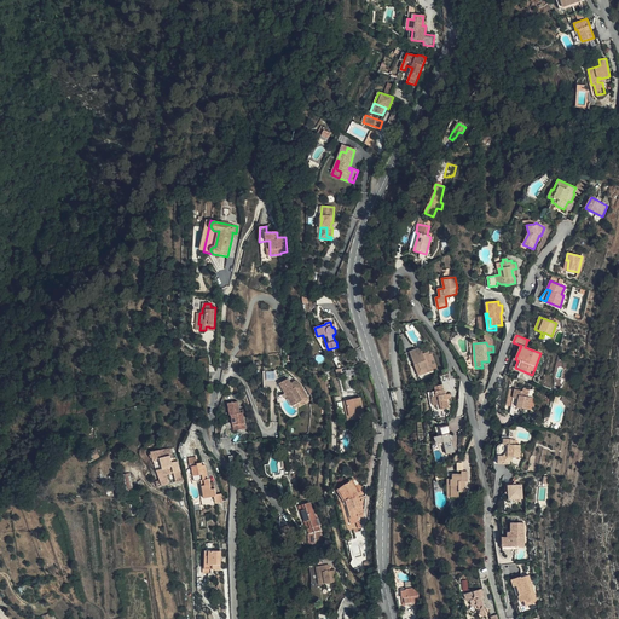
[(418,352),(418,350),(410,352),(418,376),(424,374),(423,370),(434,366),(429,354),(428,352),(423,354),(422,351),(418,352)]
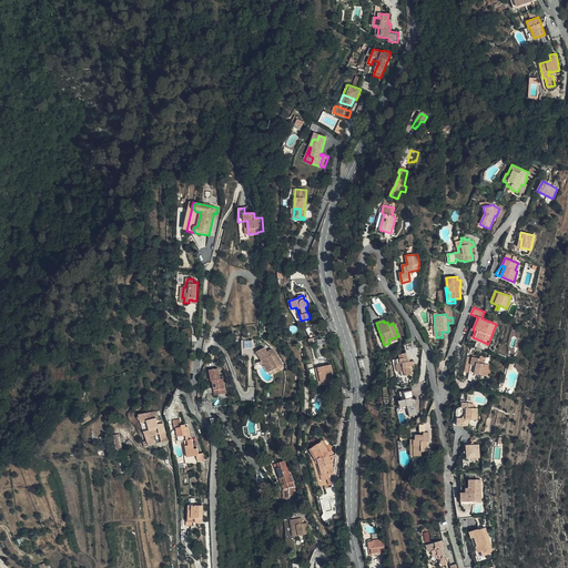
[(388,340),(389,343),(402,338),(396,325),(394,325),(398,336),(388,340)]
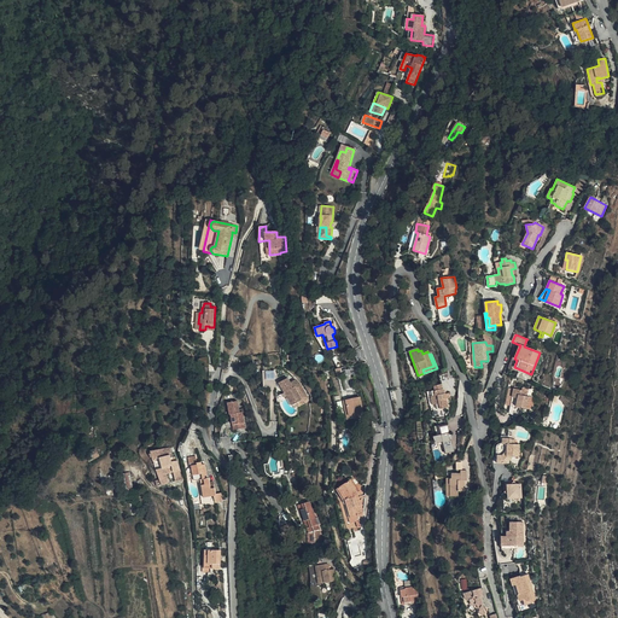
[(312,397),(312,396),(308,391),(305,392),(299,384),(297,385),(295,382),(291,384),(287,378),(280,383),(285,392),(287,391),(292,401),(295,398),(297,403),(303,400),(303,401),(312,397)]
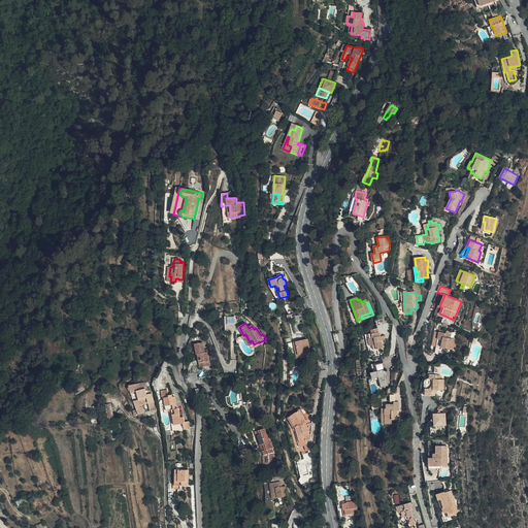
[(369,345),(372,345),(375,345),(376,350),(383,349),(382,340),(381,336),(380,333),(378,332),(377,329),(371,330),(371,334),(369,334),(370,338),(368,338),(369,345)]
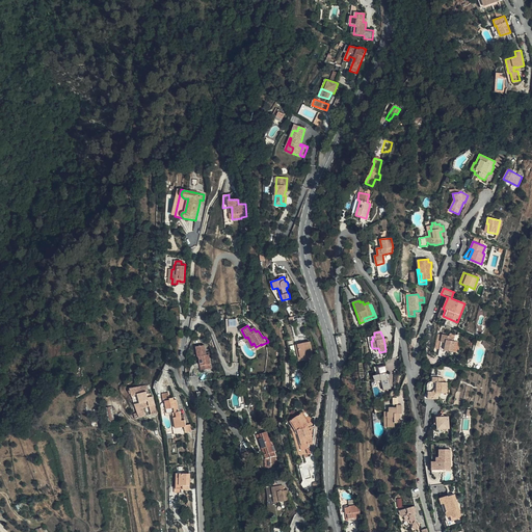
[(449,336),(443,335),(441,342),(446,343),(444,350),(448,351),(456,352),(457,349),(458,349),(460,339),(457,338),(458,336),(451,335),(450,335),(449,335),(449,336)]
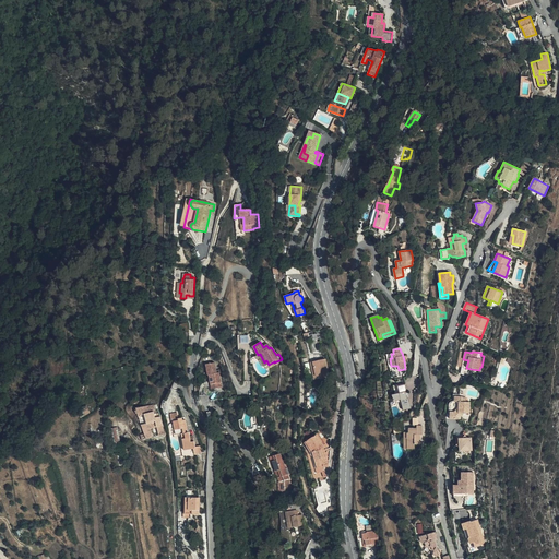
[(264,367),(269,365),(266,360),(264,363),(260,354),(258,355),(264,367)]
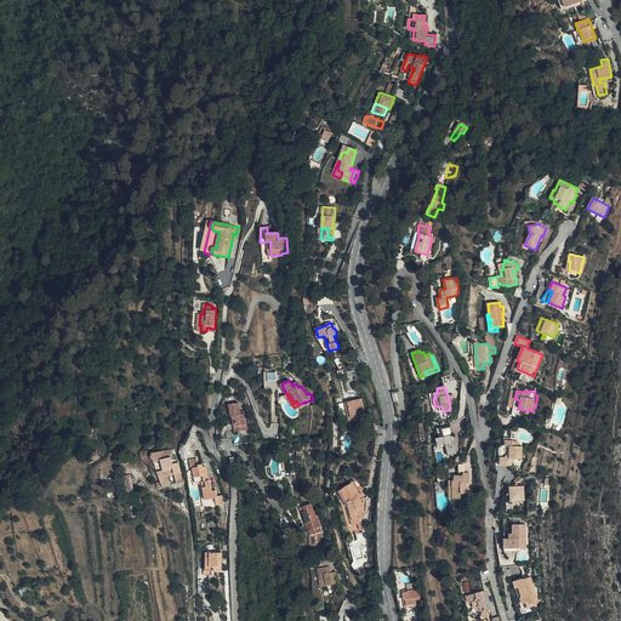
[(568,408),(570,410),(573,403),(564,398),(562,403),(565,405),(568,408)]
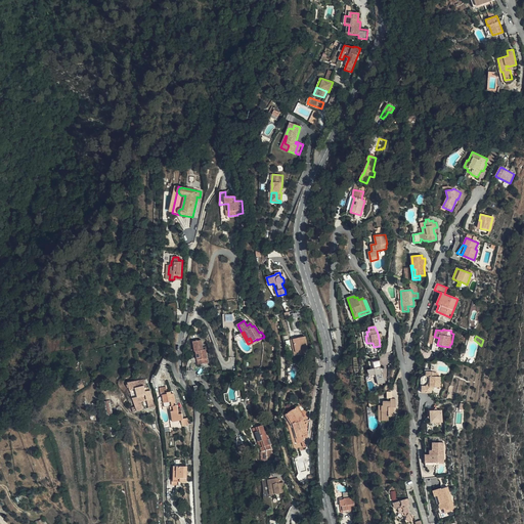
[(295,355),(308,353),(305,337),(292,340),(295,355)]
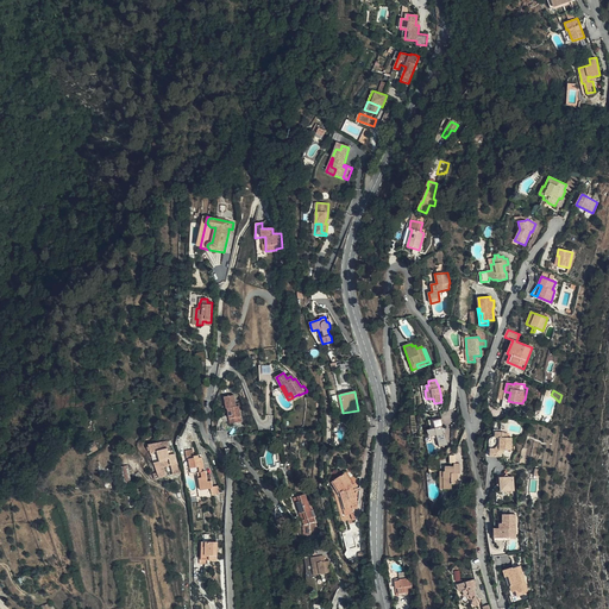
[(242,422),(239,407),(239,406),(237,407),(236,405),(234,395),(225,397),(226,408),(227,408),(231,424),(242,422)]
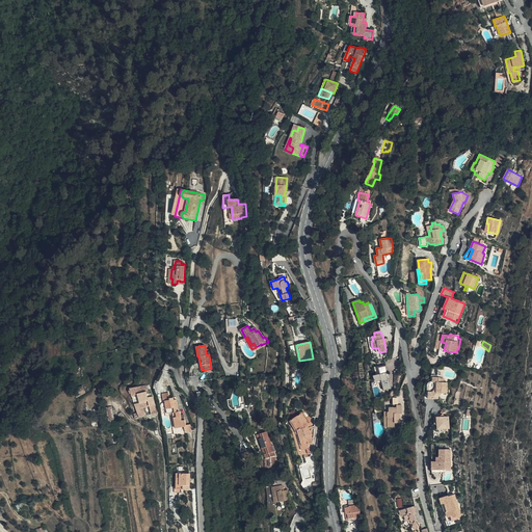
[(446,358),(448,351),(444,350),(440,349),(439,355),(446,358)]
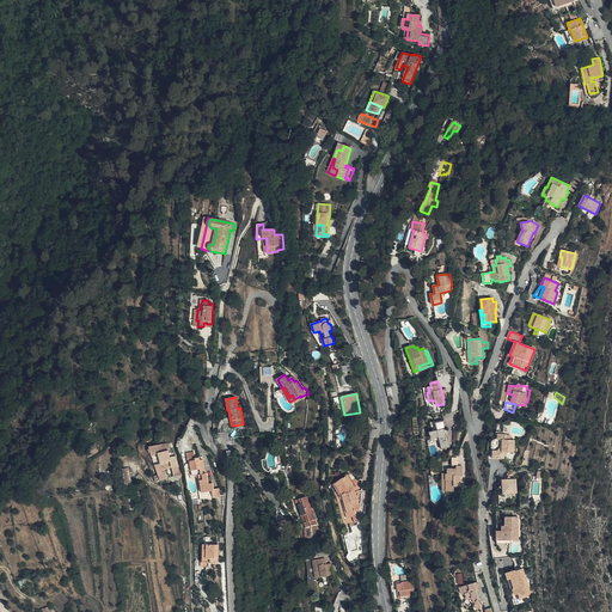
[(446,429),(444,421),(435,423),(436,430),(429,432),(432,436),(433,439),(439,438),(441,450),(445,450),(446,451),(448,448),(451,447),(447,435),(446,435),(446,434),(447,434),(448,433),(448,430),(446,429)]
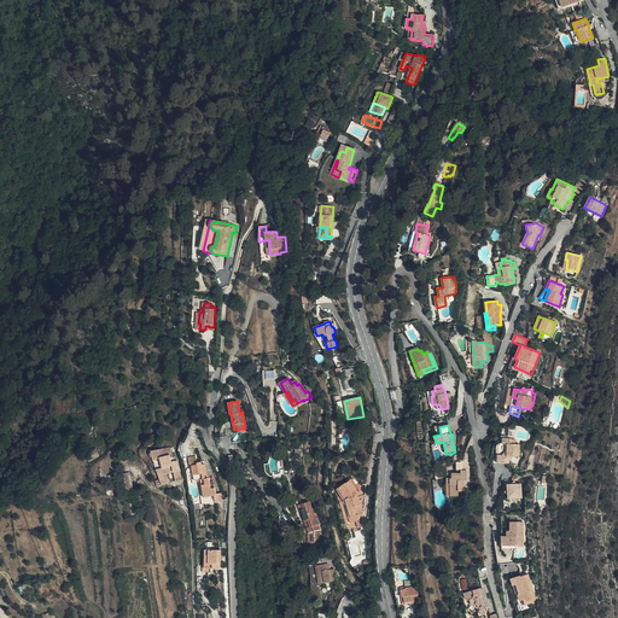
[(497,445),(497,450),(503,452),(503,455),(499,455),(499,462),(507,462),(512,459),(512,456),(520,456),(520,444),(516,443),(517,439),(511,437),(505,437),(505,443),(500,443),(497,445)]
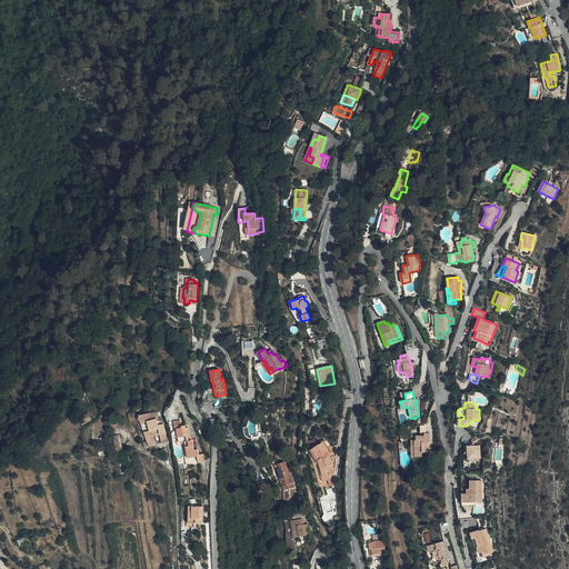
[(89,411),(83,413),(87,422),(92,420),(89,411)]
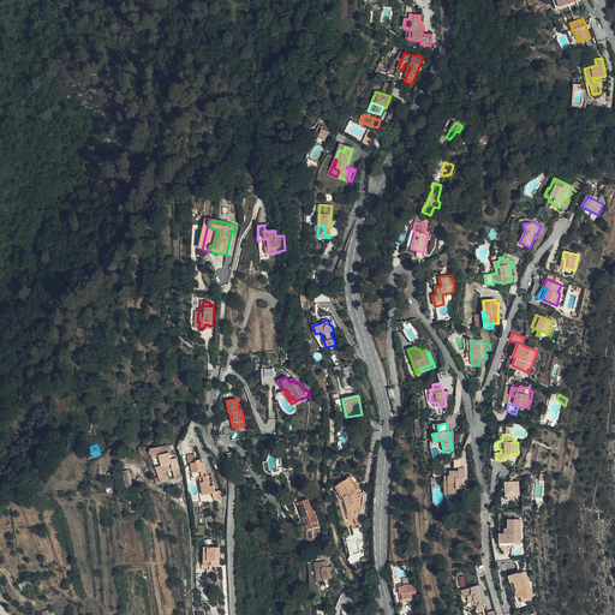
[(171,453),(169,446),(150,449),(153,458),(160,457),(162,466),(165,465),(178,463),(177,458),(171,459),(169,453),(171,453)]
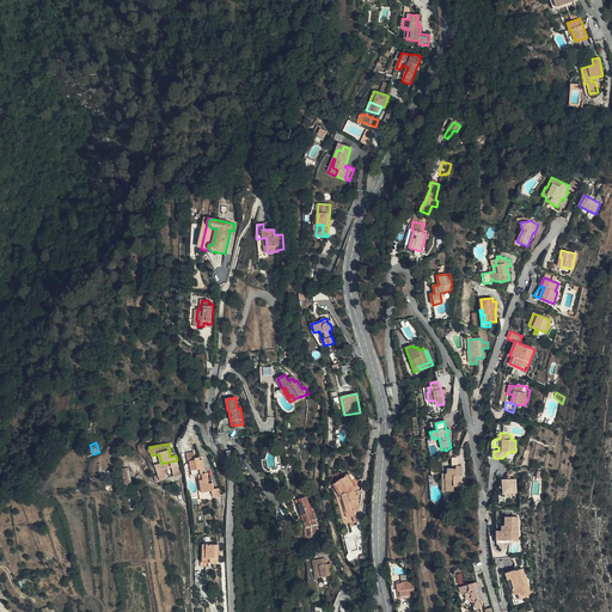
[(196,458),(195,454),(195,452),(188,453),(189,461),(191,460),(194,475),(197,475),(201,500),(204,499),(203,491),(202,485),(204,485),(206,491),(213,490),(214,497),(221,496),(221,494),(221,491),(220,488),(215,489),(214,483),(210,483),(208,473),(207,473),(204,459),(201,459),(201,458),(196,458)]
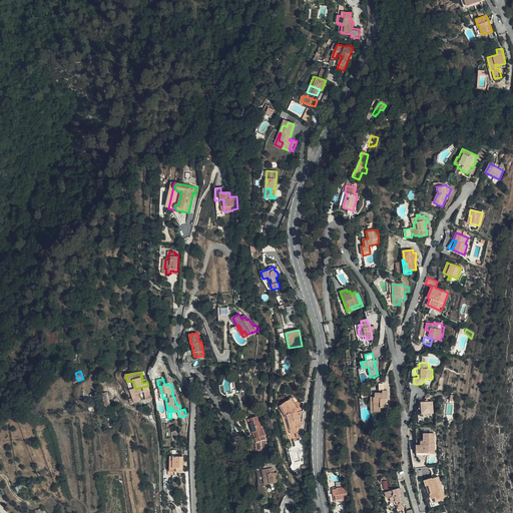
[(133,398),(134,403),(140,401),(138,393),(137,388),(135,389),(130,390),(133,398)]
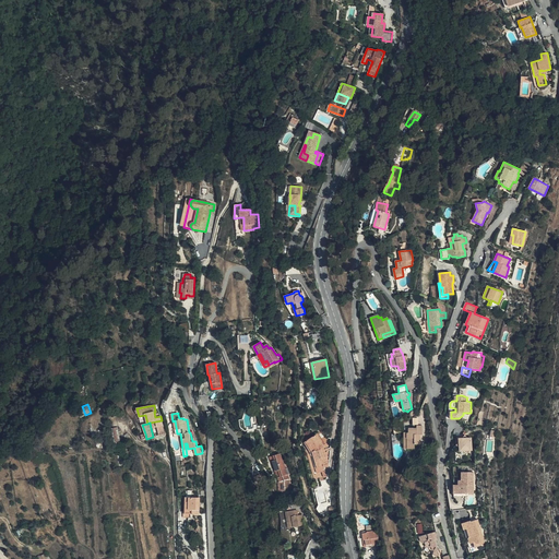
[(115,443),(121,441),(118,426),(113,428),(115,443)]
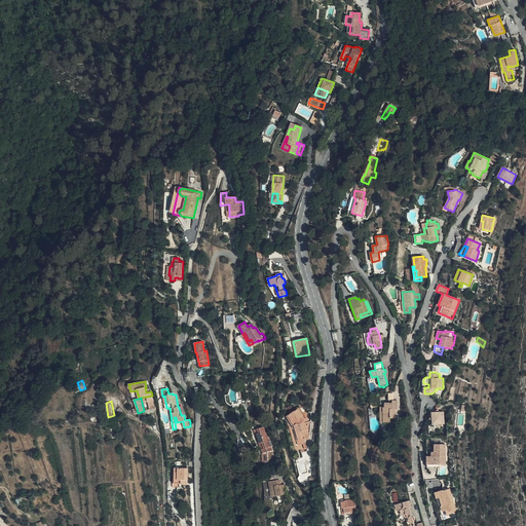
[(385,407),(383,407),(383,422),(389,422),(389,418),(396,418),(396,409),(397,409),(397,401),(392,401),(392,403),(385,403),(385,407)]
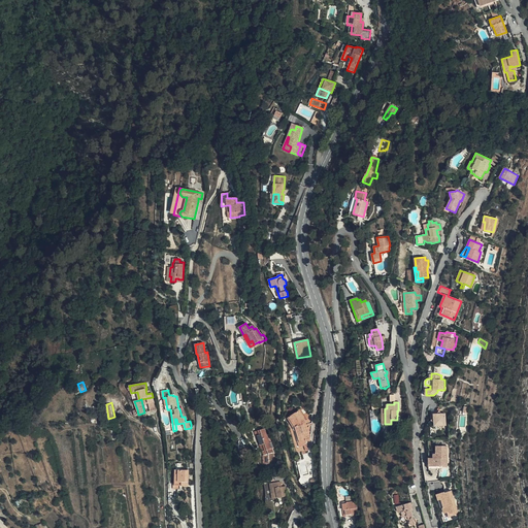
[(436,411),(433,411),(432,419),(441,428),(444,425),(448,425),(447,414),(443,414),(439,409),(436,411)]
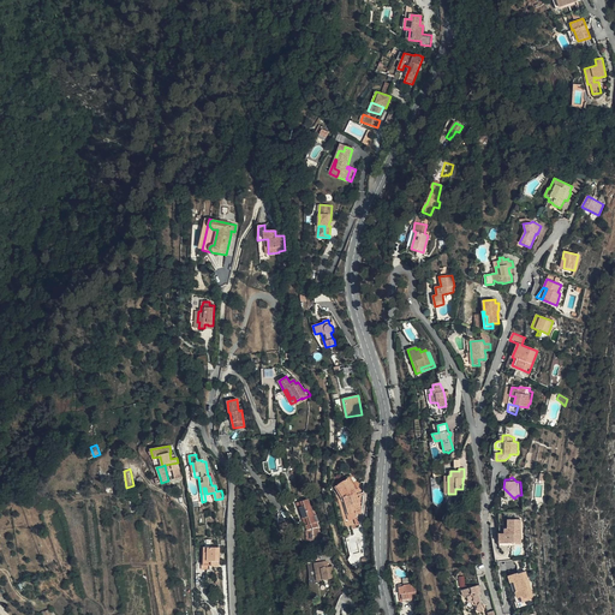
[(357,493),(348,478),(335,487),(344,502),(348,520),(354,519),(357,518),(356,513),(357,513),(354,505),(357,503),(354,494),(356,493),(357,493)]
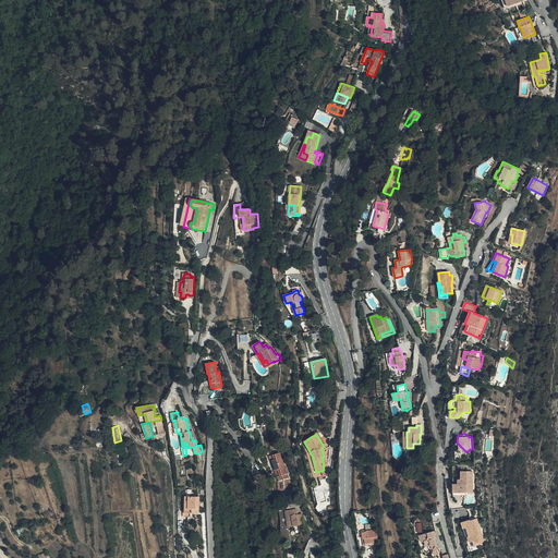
[(280,452),(273,456),(274,460),(273,460),(279,480),(280,490),(281,490),(281,496),(290,496),(291,490),(290,472),(286,459),(282,460),(280,452)]
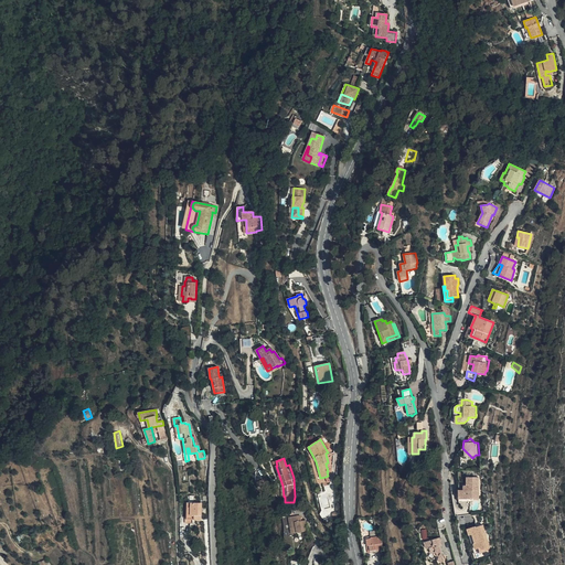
[(141,513),(137,477),(132,478),(137,514),(141,513)]
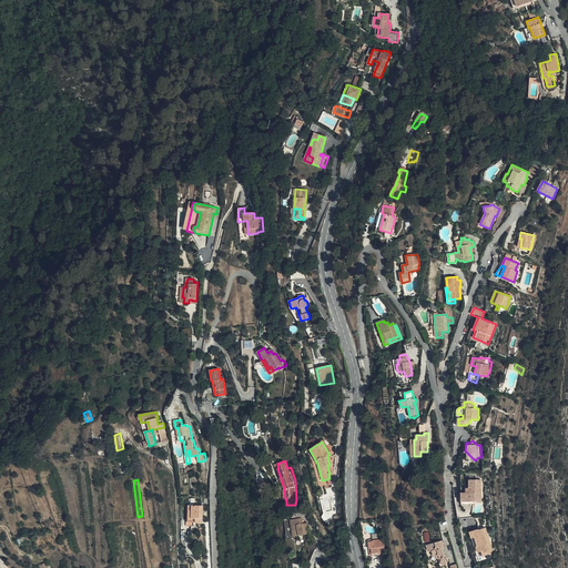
[(462,492),(462,500),(472,500),(474,500),(474,499),(482,499),(482,479),(469,479),(469,487),(467,487),(467,492),(462,492)]
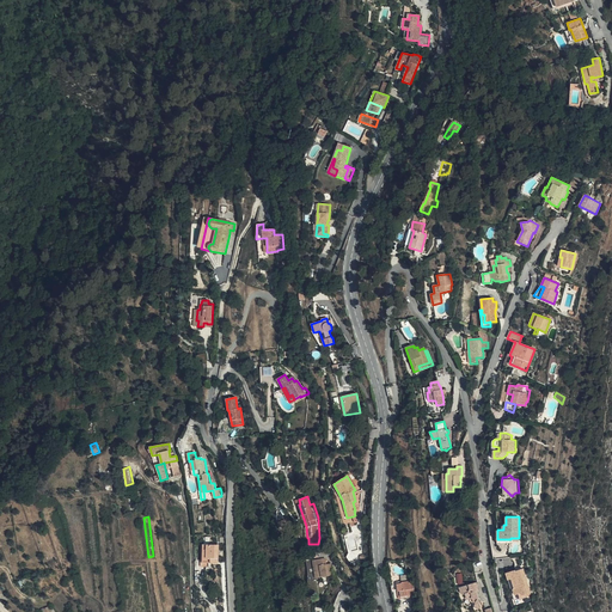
[(282,528),(293,525),(288,518),(277,522),(282,528)]
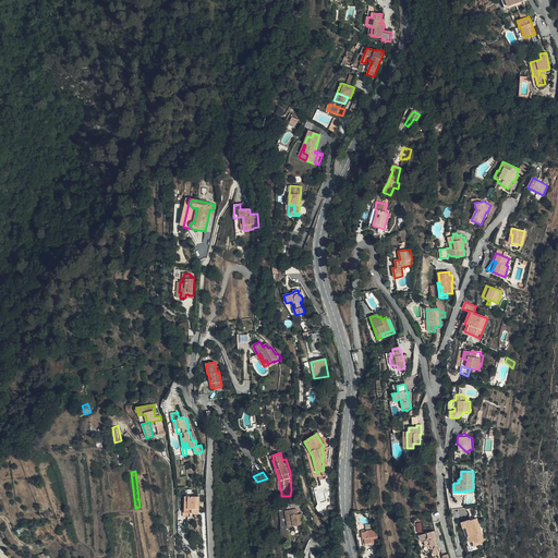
[(185,496),(185,513),(189,513),(199,513),(199,497),(185,496)]
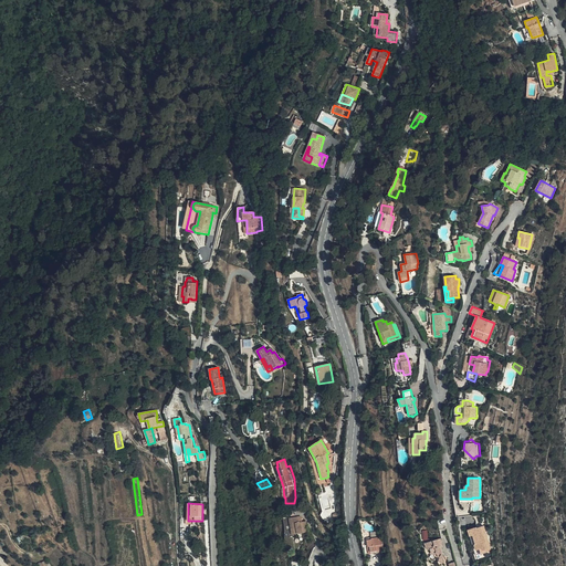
[(300,522),(299,516),(290,519),(291,528),(293,530),(294,534),(307,532),(306,521),(303,522),(300,522)]
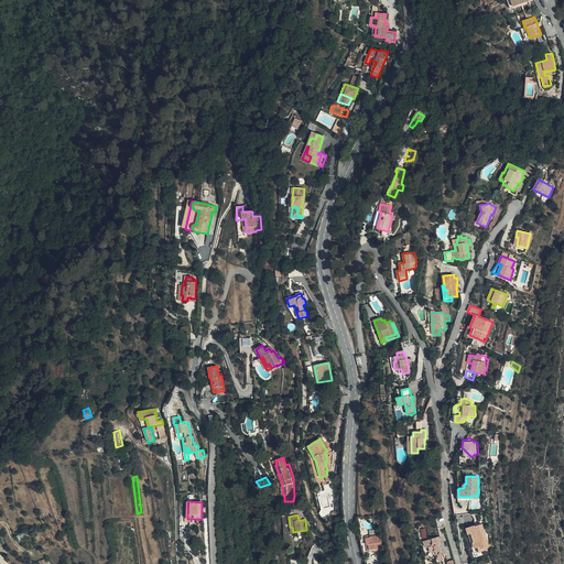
[(475,549),(478,548),(479,548),(481,549),(484,548),(485,550),(489,549),(483,524),(475,527),(475,525),(468,528),(475,549)]
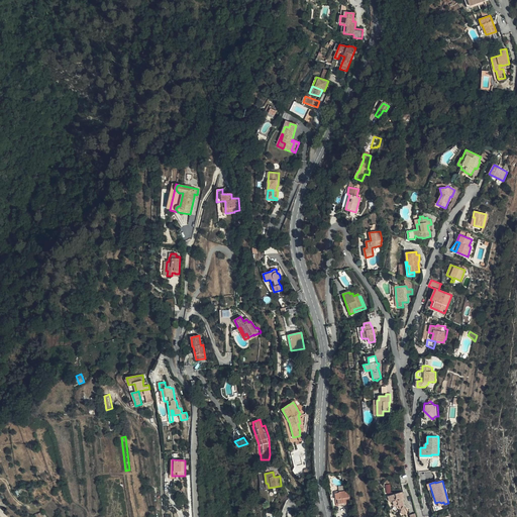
[(335,494),(336,499),(337,499),(338,504),(347,503),(350,503),(348,491),(339,492),(339,493),(335,494)]
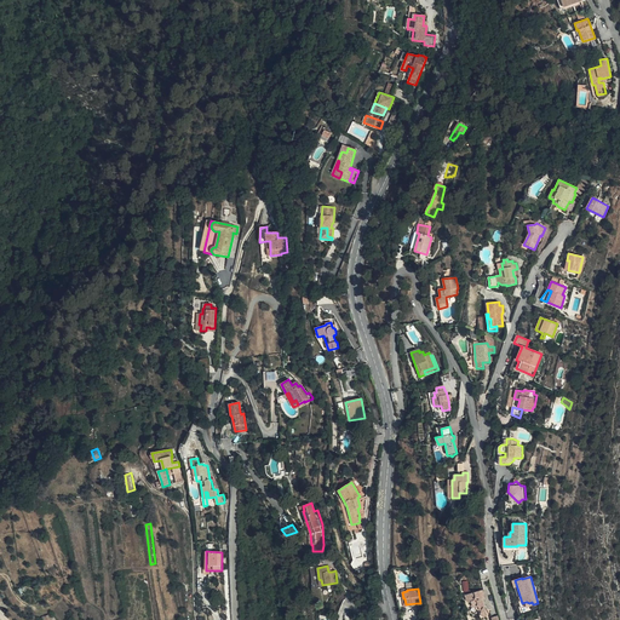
[(482,590),(465,595),(468,601),(470,602),(471,602),(472,606),(476,607),(476,609),(478,610),(480,615),(482,615),(484,618),(487,613),(486,609),(487,609),(482,590)]
